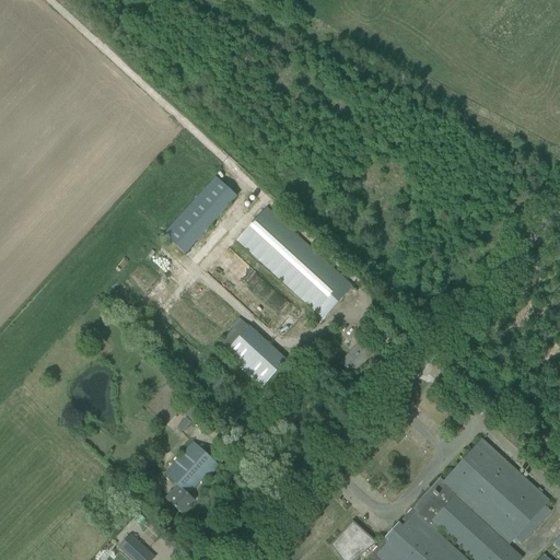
[(184,254),(236,197),(216,177),(163,235),(184,254)]
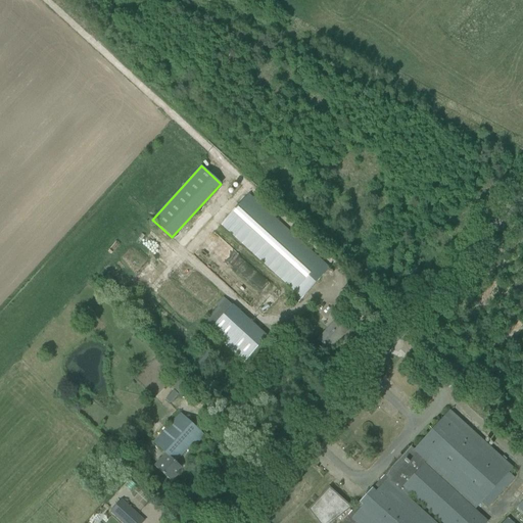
[(249,195),(222,225),(302,298),(329,269),(249,195)]
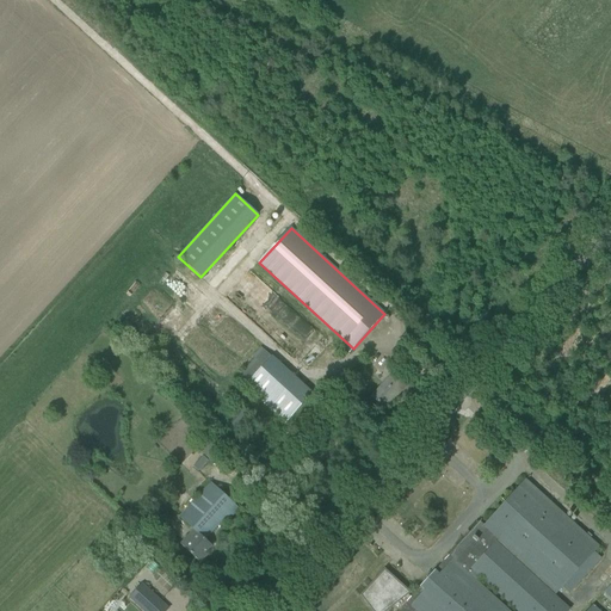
[(285,424),(313,393),(260,347),(257,351),(259,353),(236,378),(285,424)]
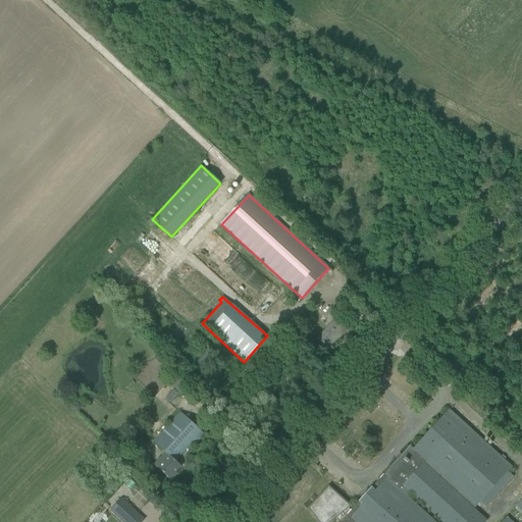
[(347,329),(338,323),(335,320),(318,338),(329,349),(347,329)]
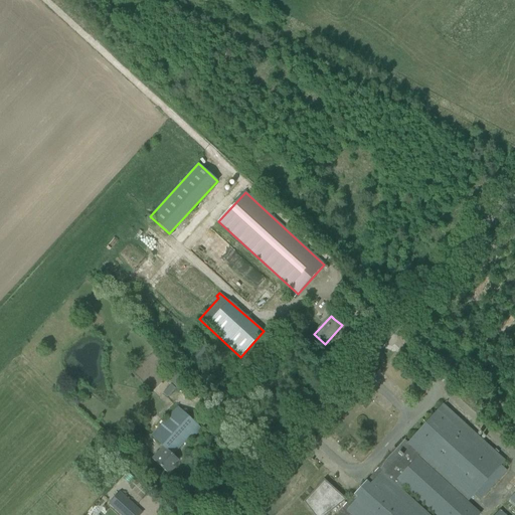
[(201,344),(192,356),(201,363),(210,351),(201,344)]
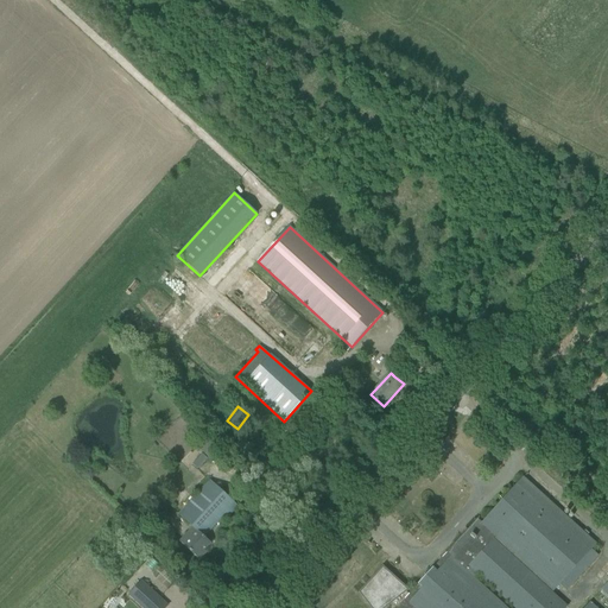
[(215,430),(198,449),(213,461),(228,442),(215,430)]
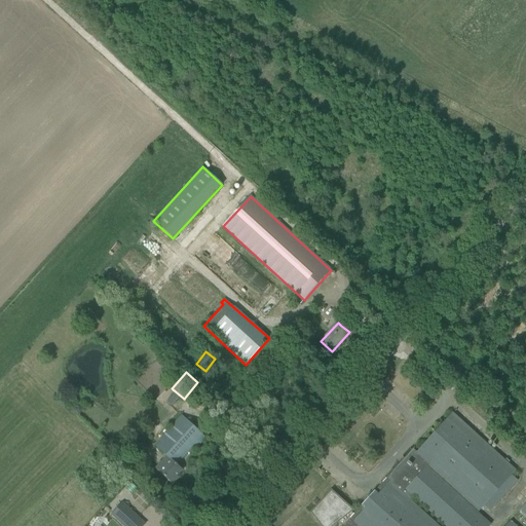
[(332,491),(322,502),(323,503),(323,502),(325,503),(314,516),(315,516),(323,525),(330,525),(338,521),(343,525),(342,525),(439,525),(410,499),(413,496),(445,525),(489,525),(491,524),(478,512),(483,505),(490,512),(517,481),(512,475),(516,471),(453,413),(417,452),(413,449),(415,448),(414,447),(382,482),(386,486),(378,494),(374,491),(368,497),(362,505),(366,509),(358,518),(353,514),(349,511),(351,510),(350,509),(350,510),(332,493),(332,492),(332,491)]
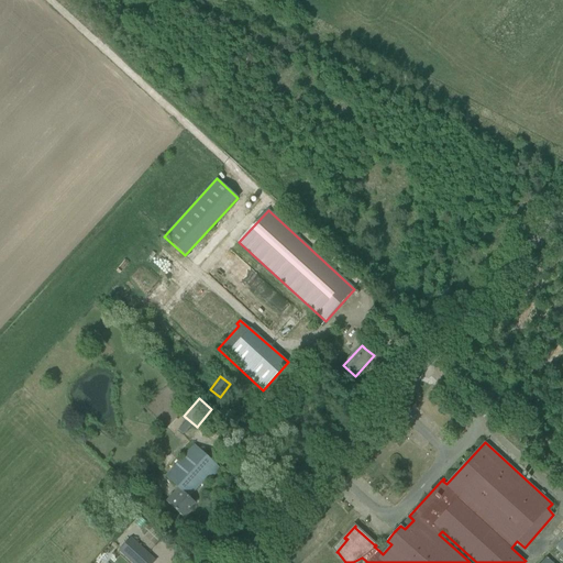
[(170,506),(176,510),(185,518),(191,511),(189,509),(195,503),(188,497),(202,483),(206,485),(220,468),(212,462),(194,445),(165,477),(183,493),(170,506)]
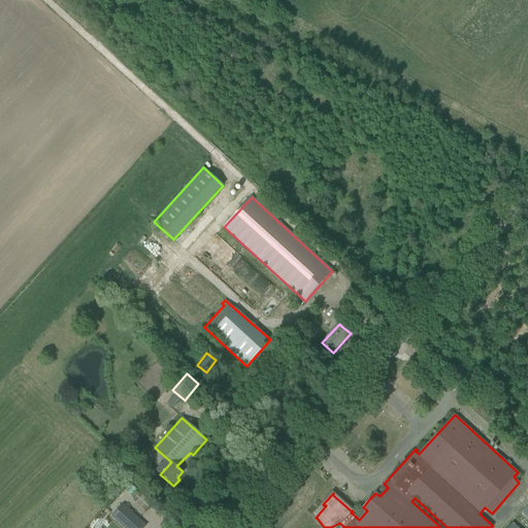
[(118,444),(127,454),(133,448),(124,438),(118,444)]
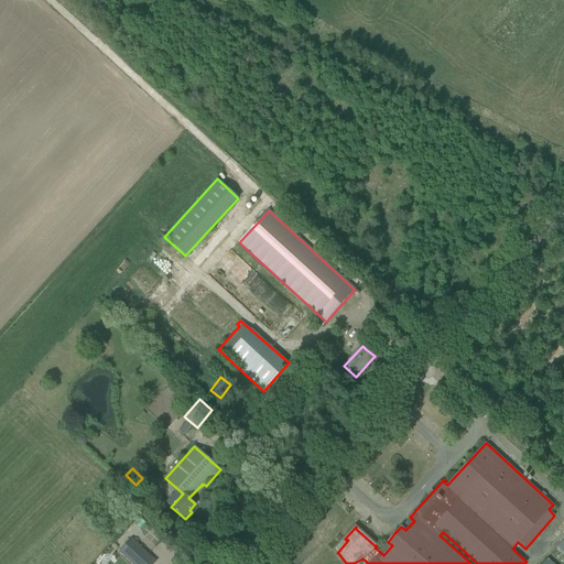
[(153,563),(155,562),(131,540),(120,552),(133,563),(153,563)]
